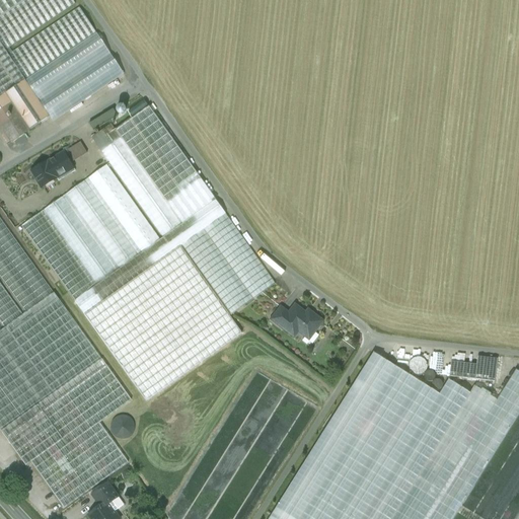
[(0,0),(0,17),(25,0),(0,0)]
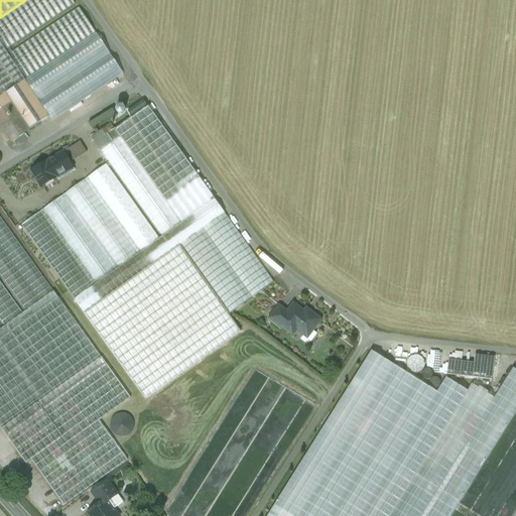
[(79,7),(11,50),(9,46),(76,5),(72,0),(25,0),(0,17),(0,43),(24,81),(25,81),(96,33),(79,7)]
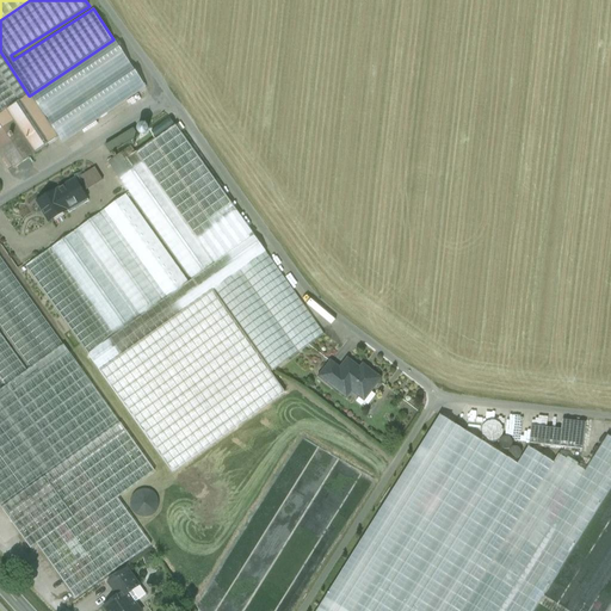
[(113,39),(30,96),(59,139),(57,139),(62,144),(146,88),(113,39)]
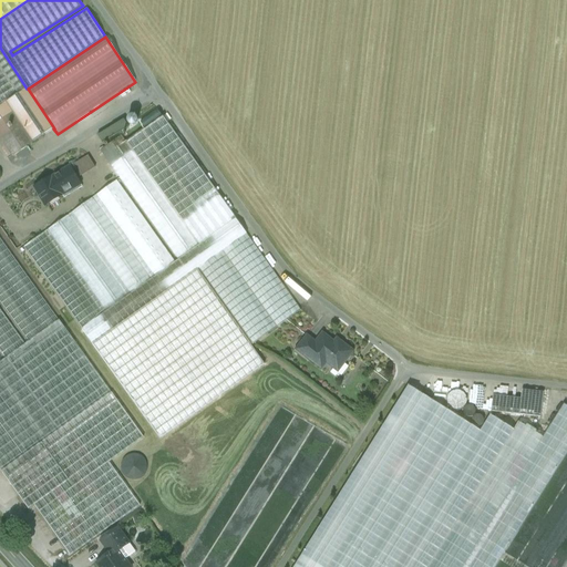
[(0,106),(18,95),(0,68),(0,106)]
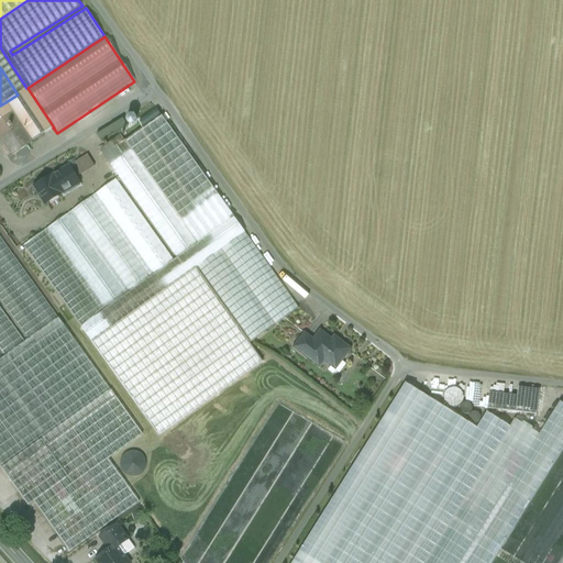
[(54,128),(28,88),(26,88),(18,95),(0,106),(0,119),(11,112),(32,142),(44,134),(43,134),(53,128),(54,128)]
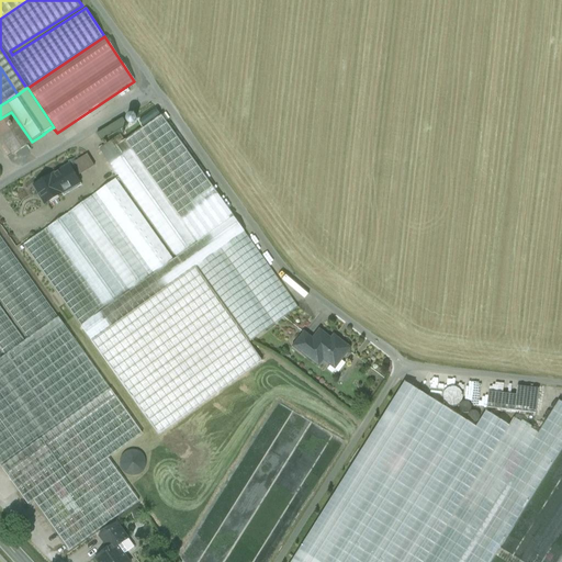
[(32,142),(11,112),(0,119),(0,137),(12,156),(26,146),(26,145),(32,142)]
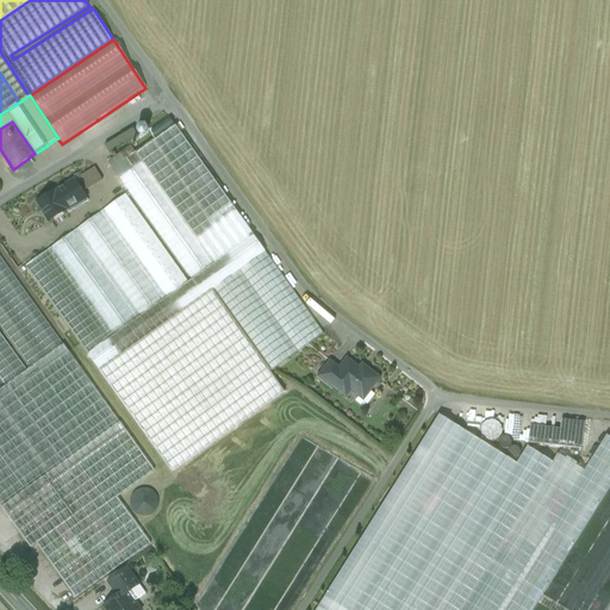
[(176,126),(136,155),(213,266),(254,237),(176,126)]
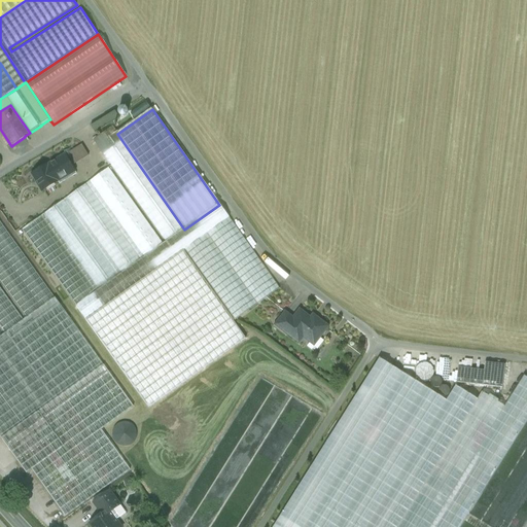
[(114,112),(91,127),(95,134),(119,119),(114,112)]
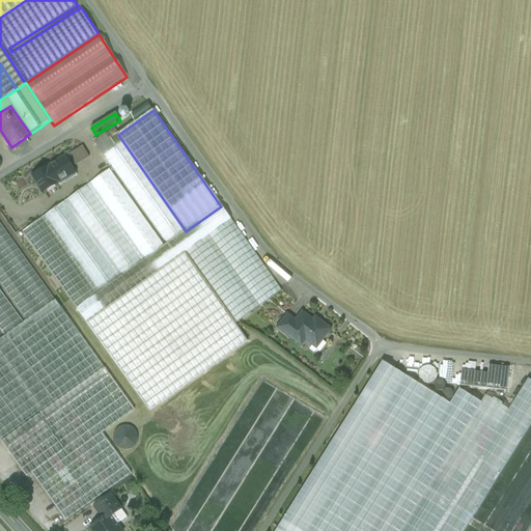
[(118,135),(113,129),(93,142),(166,245),(186,231),(118,135)]
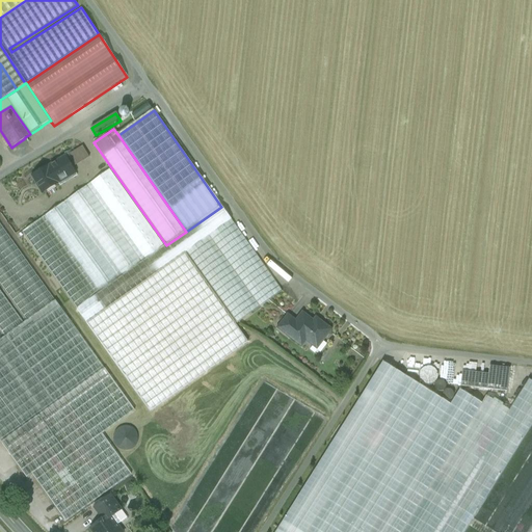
[(82,147),(70,155),(77,165),(89,157),(82,147)]
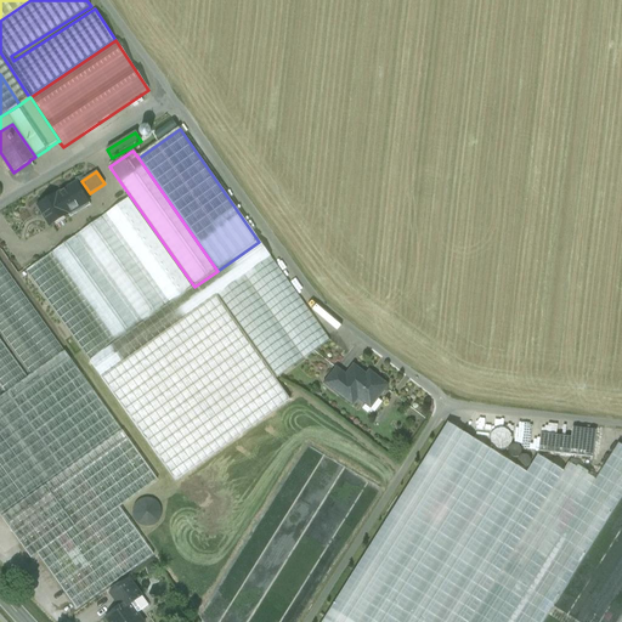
[(82,181),(57,197),(66,209),(85,197),(90,193),(82,181)]
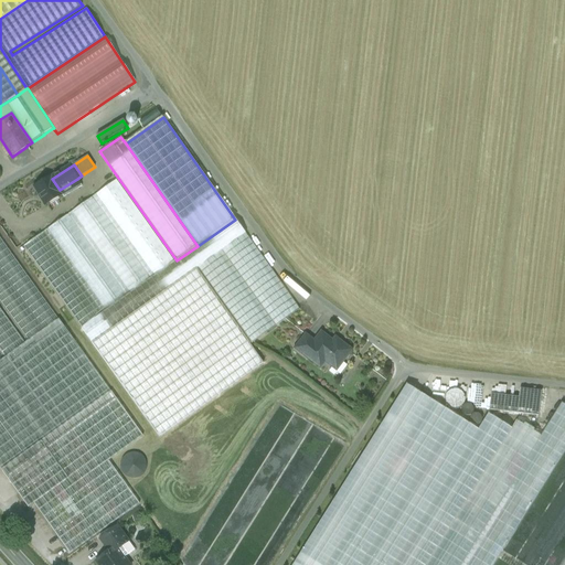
[(52,178),(35,189),(46,206),(63,196),(64,196),(52,179),(52,178)]
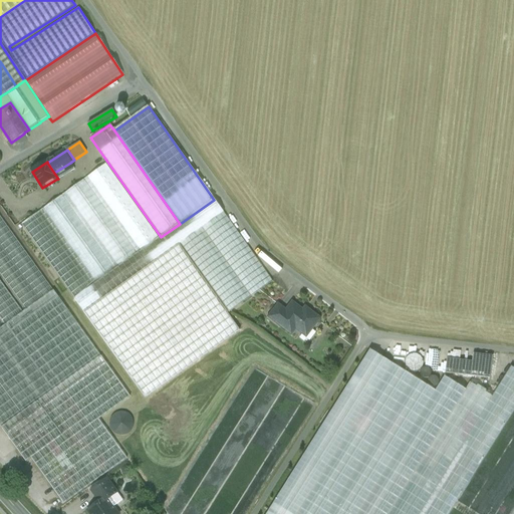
[(70,163),(54,173),(58,179),(57,179),(59,181),(75,170),(70,163)]
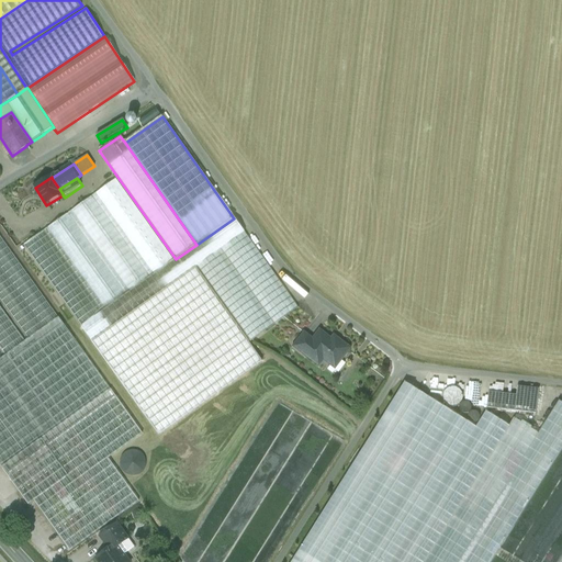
[(173,260),(117,180),(96,194),(153,276),(173,260)]
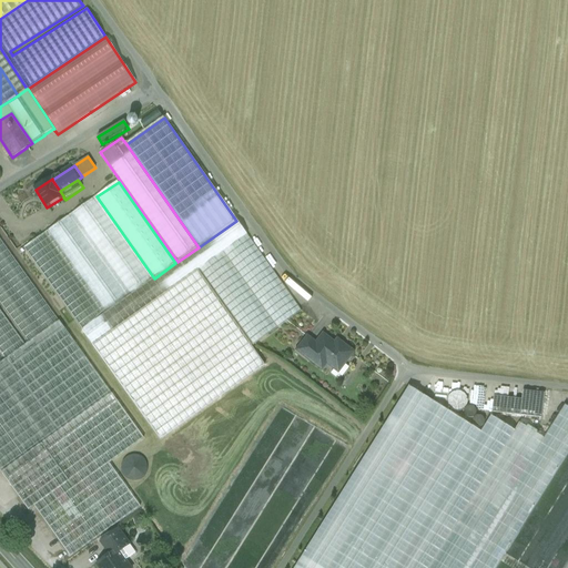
[(150,282),(92,200),(72,214),(130,295),(150,282)]
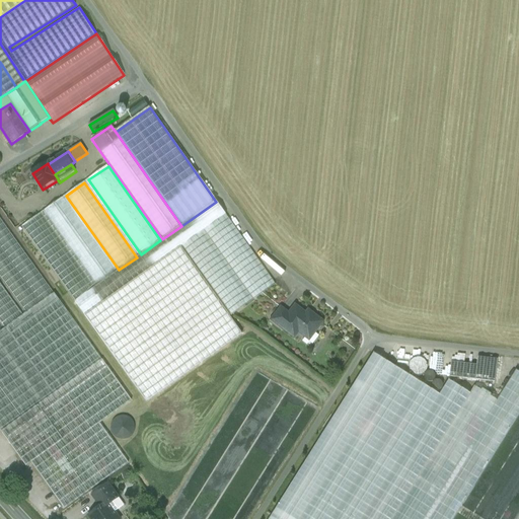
[(115,273),(62,199),(43,212),(95,287),(115,273)]
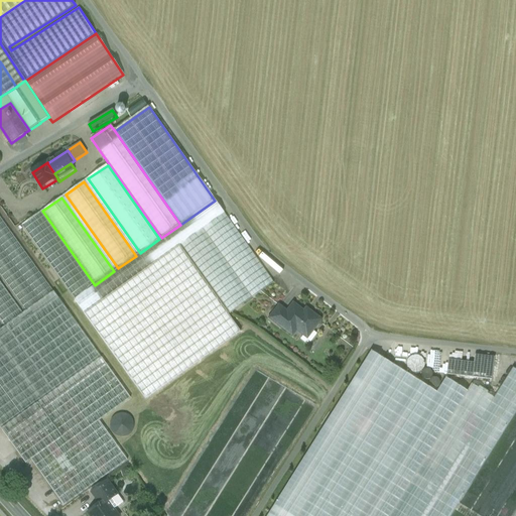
[(179,246),(225,214),(215,201),(180,225),(161,238),(159,239),(140,253),(136,256),(118,268),(114,271),(95,285),(93,286),(74,300),(83,313),(179,246)]
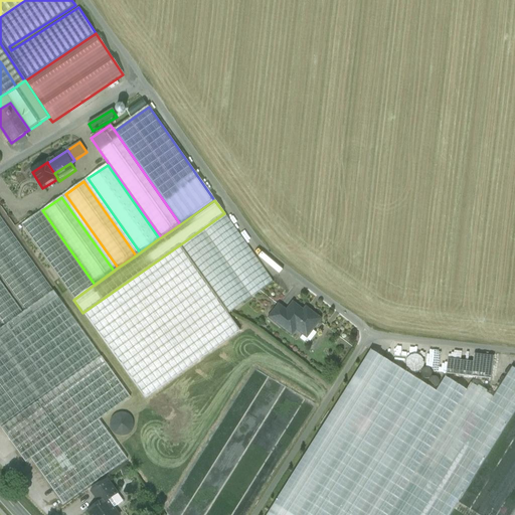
[(93,286),(40,211),(21,225),(73,300),(93,286)]
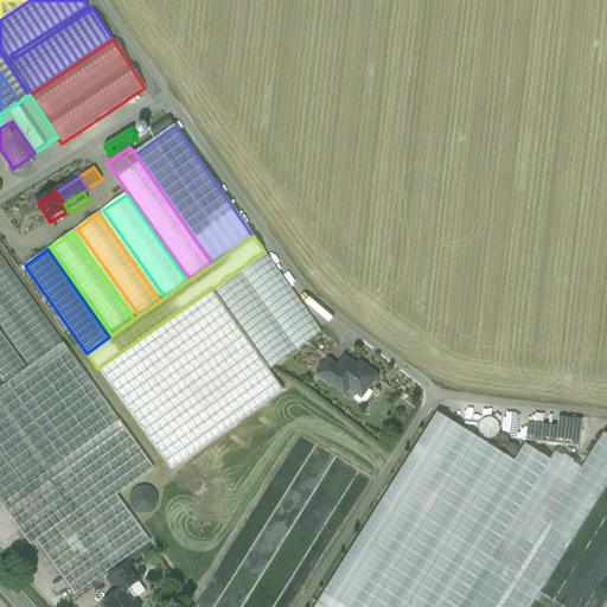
[(264,251),(211,289),(269,371),(321,333),(264,251)]
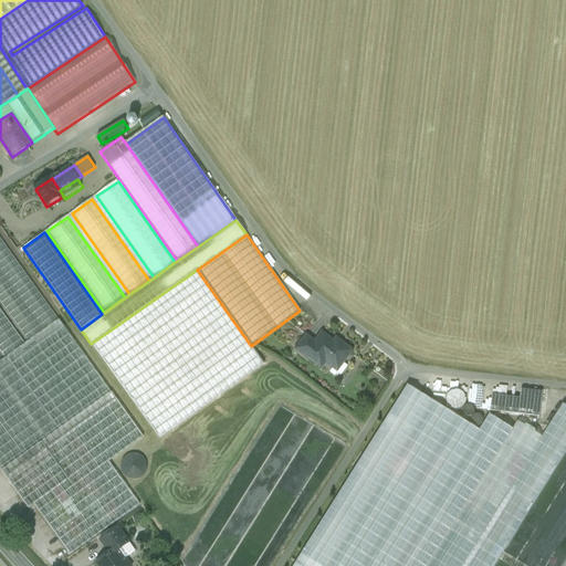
[(59,320),(0,238),(0,302),(28,342),(59,320)]
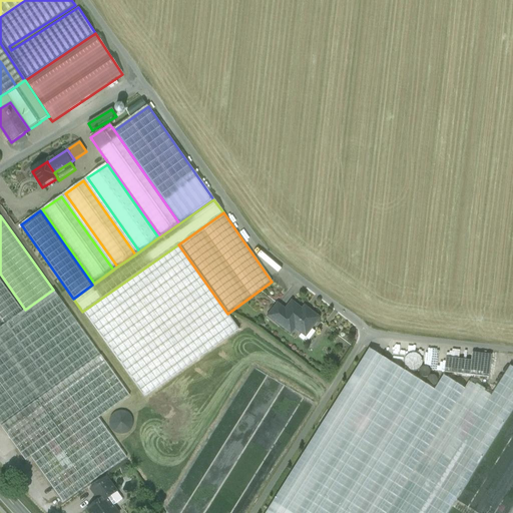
[(178,244),(82,312),(142,397),(237,331),(226,314),(227,314),(178,244)]
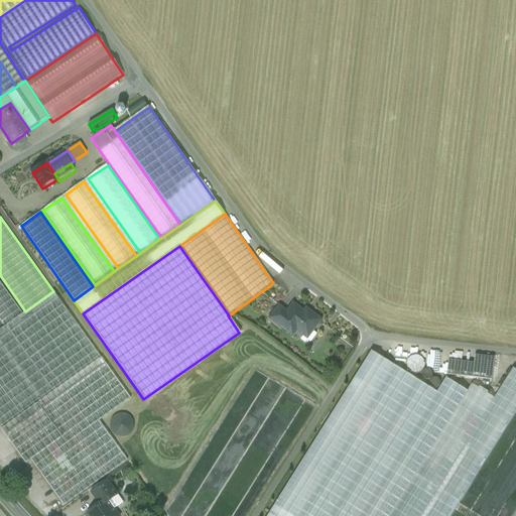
[(23,313),(0,281),(0,321),(4,328),(23,313)]
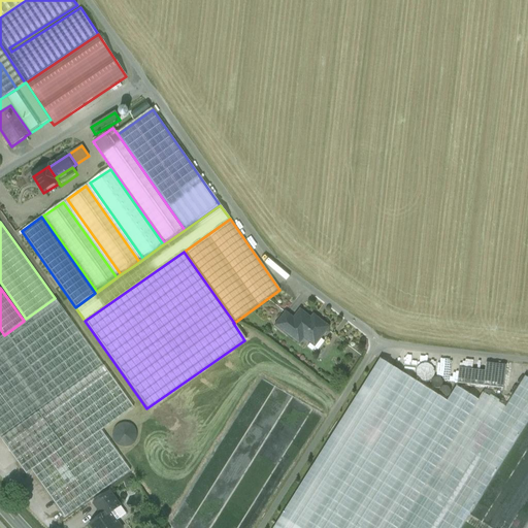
[(0,437),(1,439),(103,366),(55,298),(26,319),(24,321),(4,335),(1,336),(0,337),(0,437)]
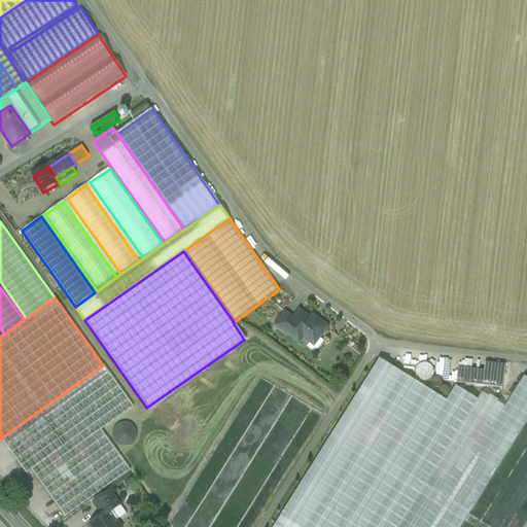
[(316,322),(300,310),(293,318),(285,328),(286,329),(295,337),(297,334),(310,343),(308,346),(315,350),(322,340),(319,338),(328,326),(319,319),(316,322)]
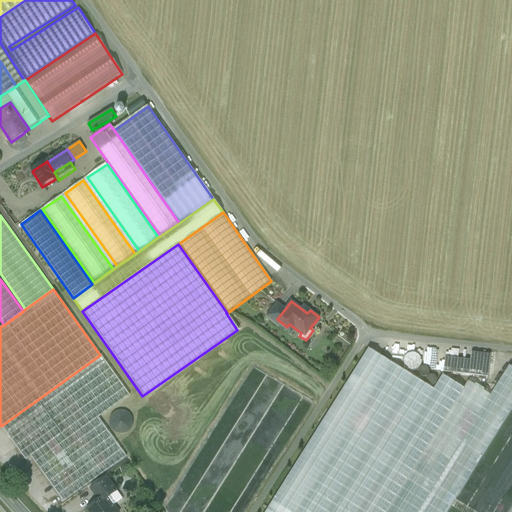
[(278,303),(268,316),(276,322),(278,320),(277,319),(285,309),(278,303)]
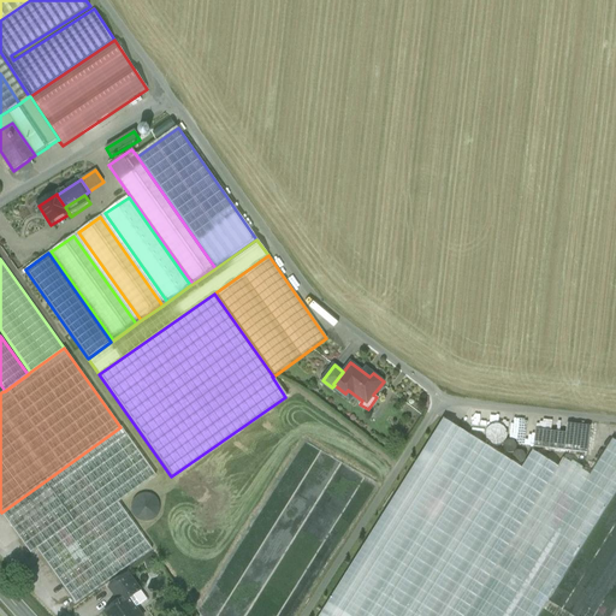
[(443,420),(319,615),(355,615),(469,436),(443,420)]
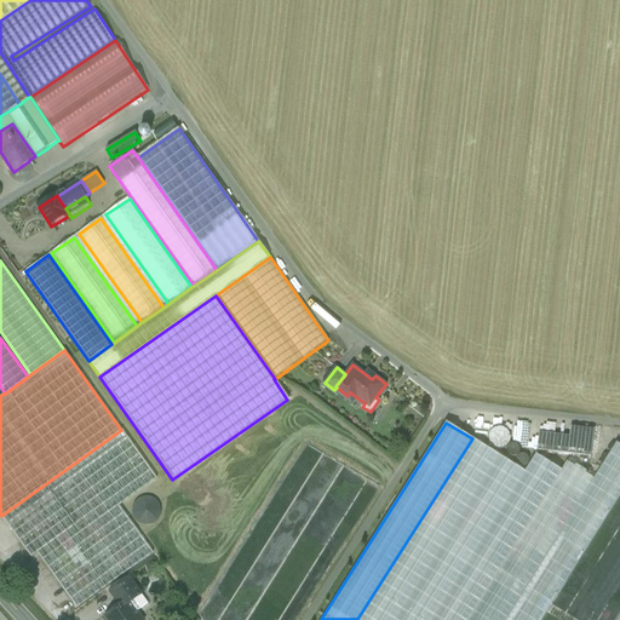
[(593,430),(570,426),(569,436),(567,454),(591,457),(593,430)]
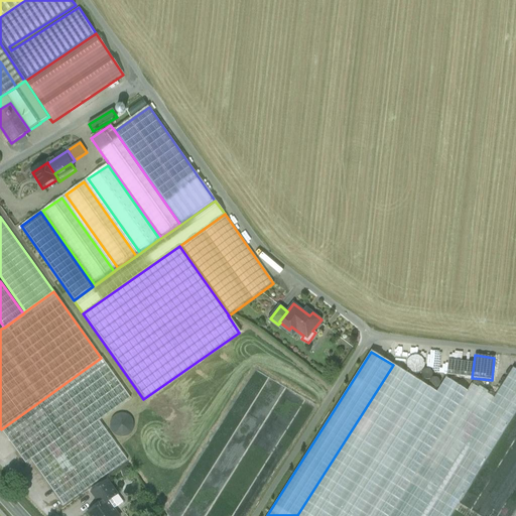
[(101,358),(1,429),(26,465),(31,461),(63,506),(127,461),(99,421),(130,398),(101,358)]
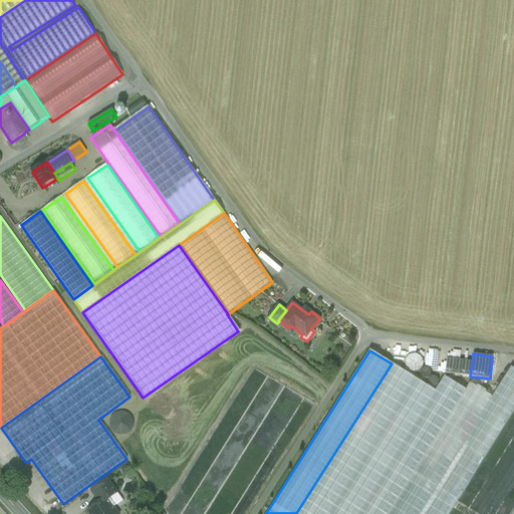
[(472,361),(447,358),(445,373),(470,376),(472,361)]
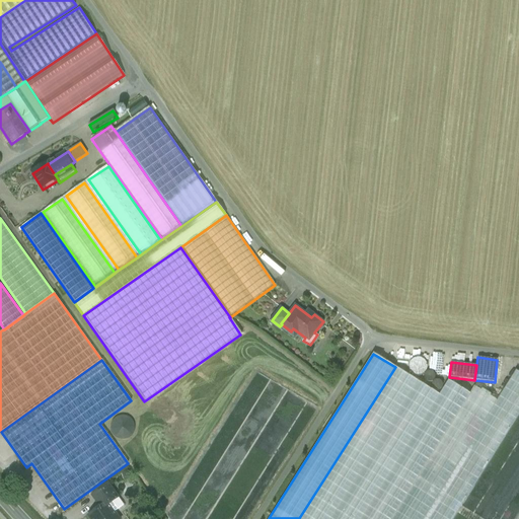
[(299,518),(391,518),(470,394),(448,380),(439,395),(395,367),(299,518)]
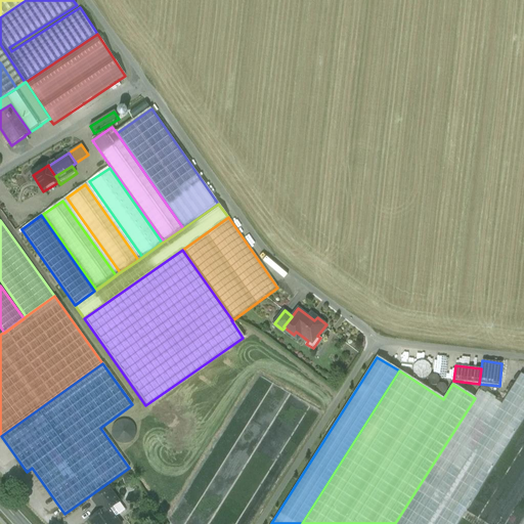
[(117,421),(118,442),(133,441),(133,421),(117,421)]
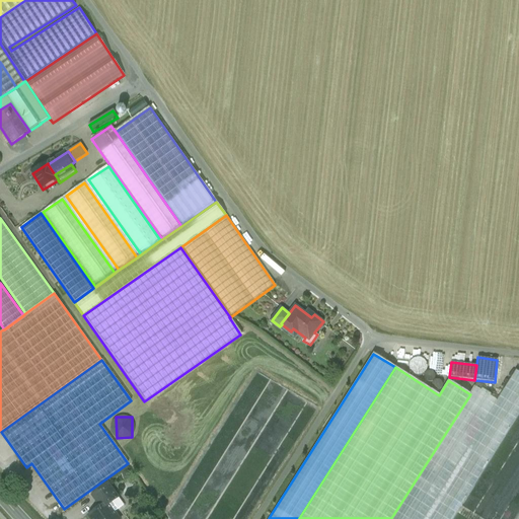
[(107,484),(91,496),(99,507),(106,502),(108,505),(118,498),(107,484)]
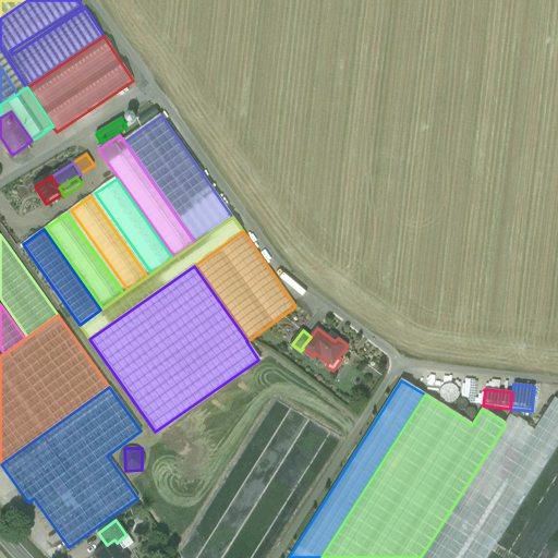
[(107,545),(94,555),(96,557),(123,557),(120,553),(133,544),(126,535),(117,543),(114,540),(107,545)]
